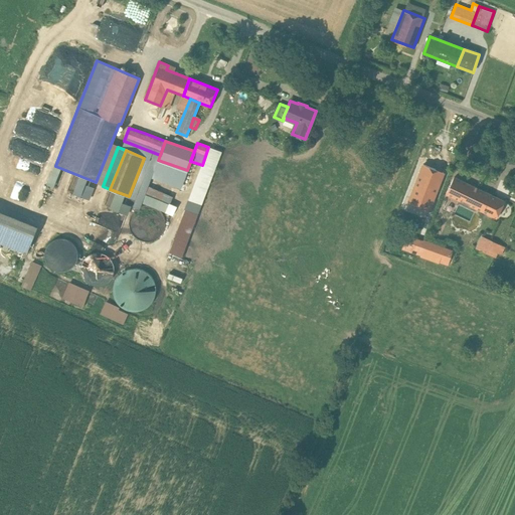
[(437,162),(425,158),(422,164),(434,169),(437,162)]
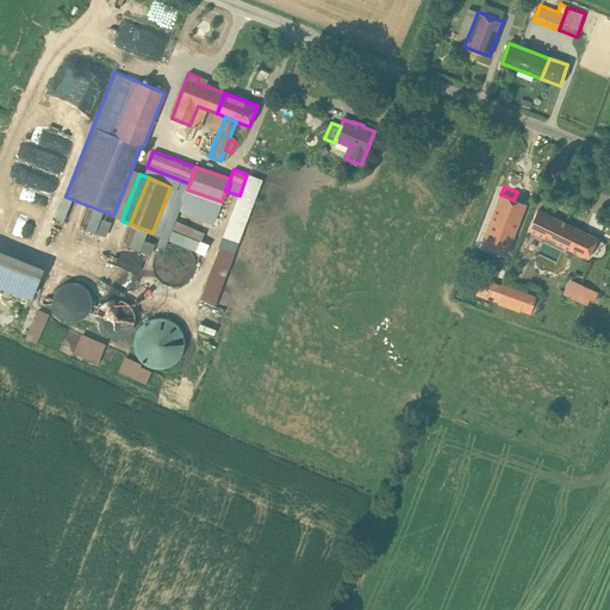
[(222,201),(187,190),(181,207),(215,219),(222,201)]
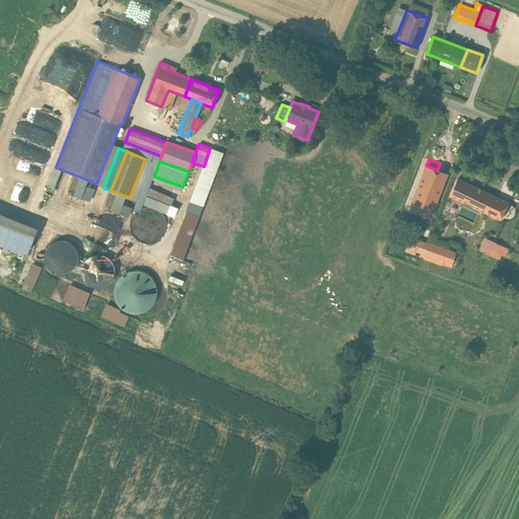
[(437,170),(426,165),(412,204),(432,211),(447,173),(437,170)]
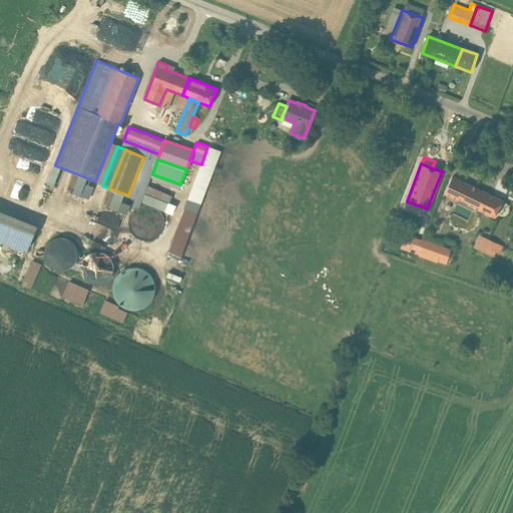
[(464,183),(450,177),(443,193),(456,199),(464,183)]
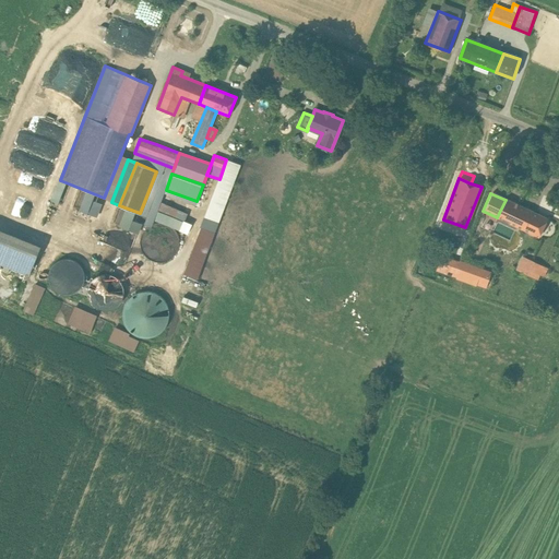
[(530,212),(506,200),(497,217),(521,229),(530,212)]
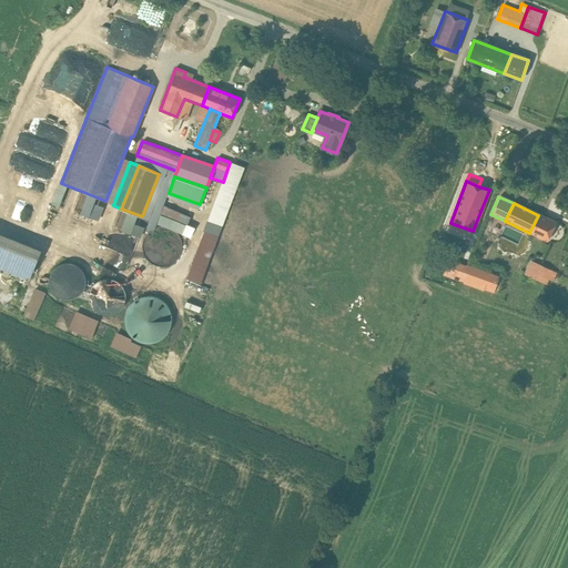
[(555,223),(538,215),(529,233),(546,241),(555,223)]
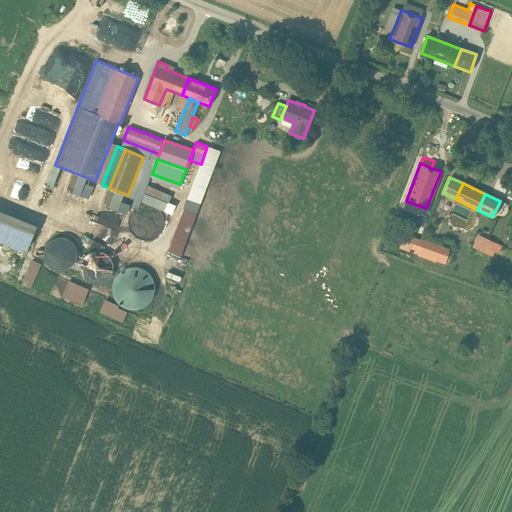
[(163,229),(164,222),(163,215),(159,209),(153,206),(146,204),(139,206),(133,210),(129,216),(128,222),(130,229),(134,235),(139,239),(146,240),(153,239),(159,235),(163,229)]
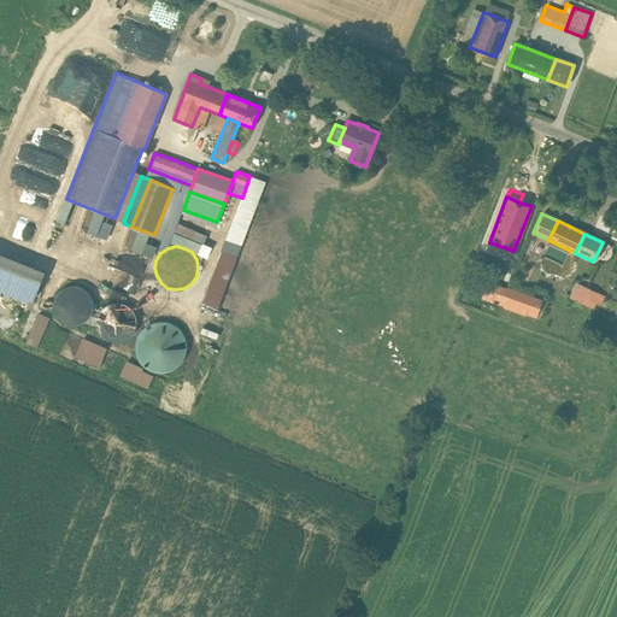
[(0,254),(0,292),(29,303),(41,270),(0,254)]
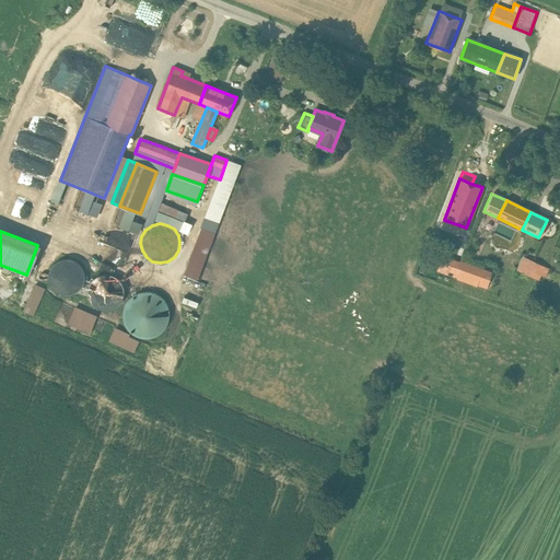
[(491,272),(442,256),(436,270),(486,288),(491,272)]
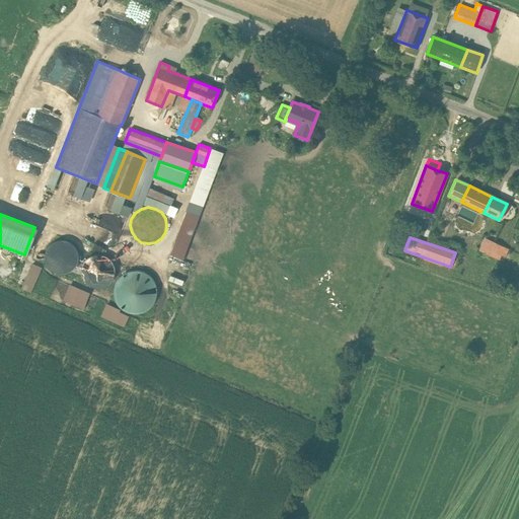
[(505,250),(483,240),(477,250),(496,258),(498,254),(502,256),(505,250)]
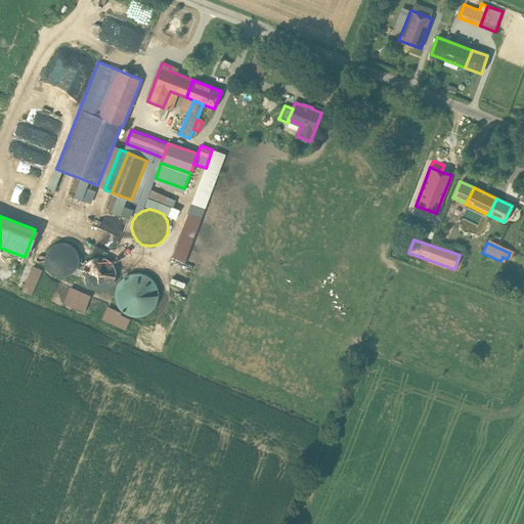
[(75,271),(75,246),(45,245),(44,270),(75,271)]
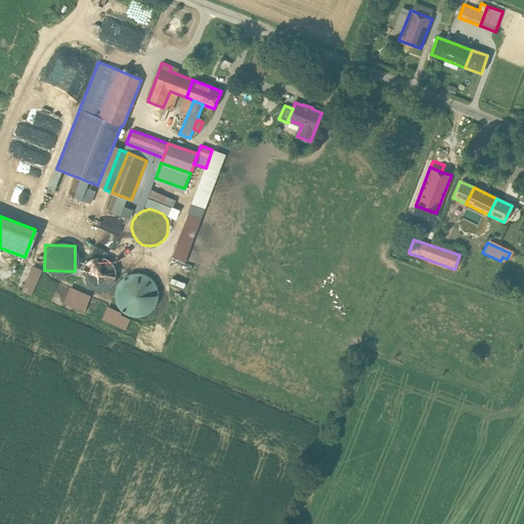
[(110,257),(83,259),(85,288),(112,286),(110,257)]
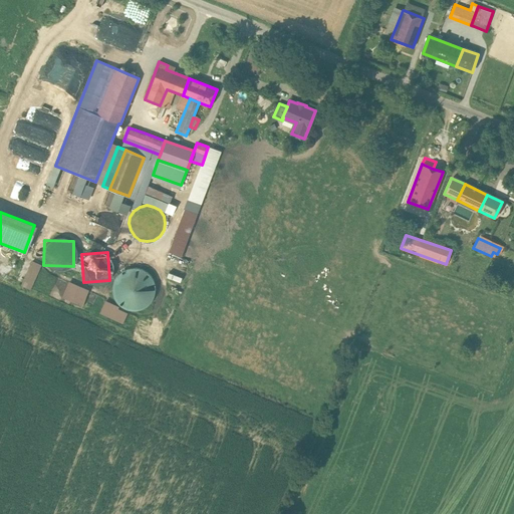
[(21,285),(32,289),(41,263),(30,259),(21,285)]
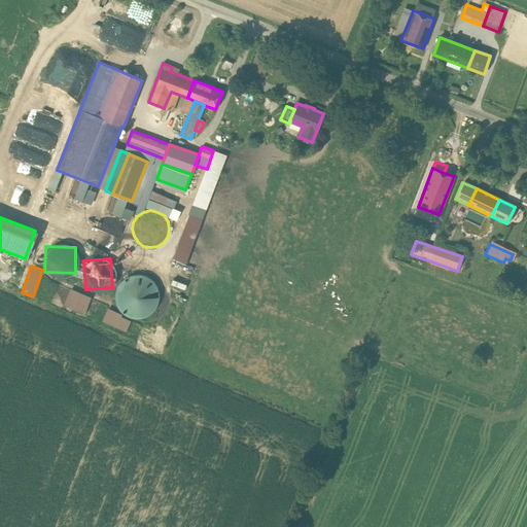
[(156,315),(156,276),(127,276),(127,280),(117,280),(117,315),(156,315)]
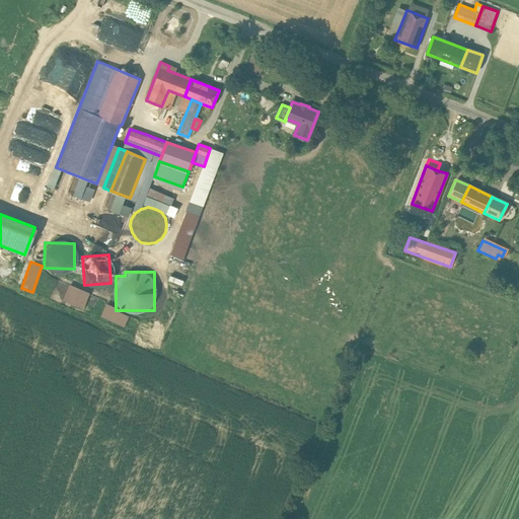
[(83,309),(89,292),(59,280),(52,297),(83,309)]
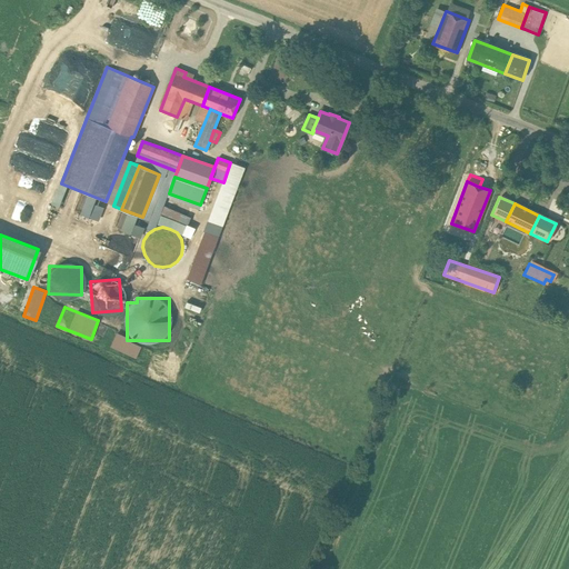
[(116,333),(110,347),(136,357),(141,343),(116,333)]
